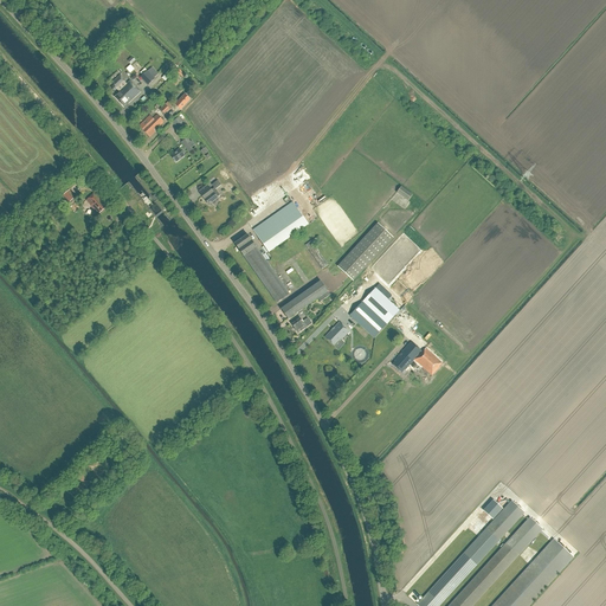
[(159,76),(154,81),(148,73),(141,81),(152,91),(162,79),(159,76)]
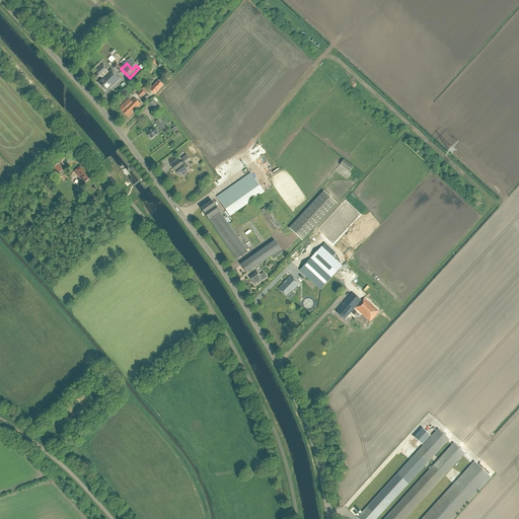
[(97,78),(106,70),(102,65),(95,72),(97,74),(94,76),(97,78)]
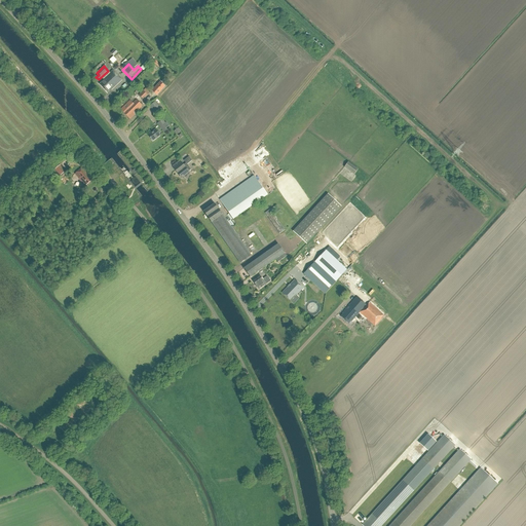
[(102,80),(103,81),(99,84),(106,92),(109,90),(109,91),(110,90),(110,91),(122,80),(114,70),(102,80)]
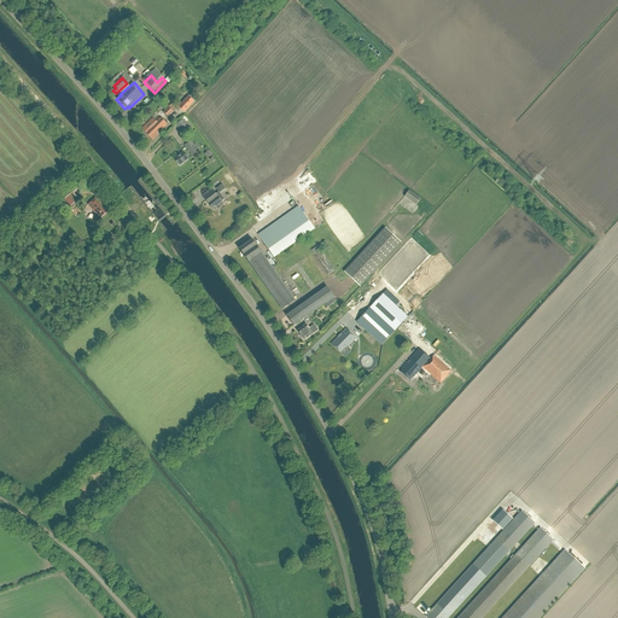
[(169,118),(174,112),(169,108),(163,112),(169,118)]
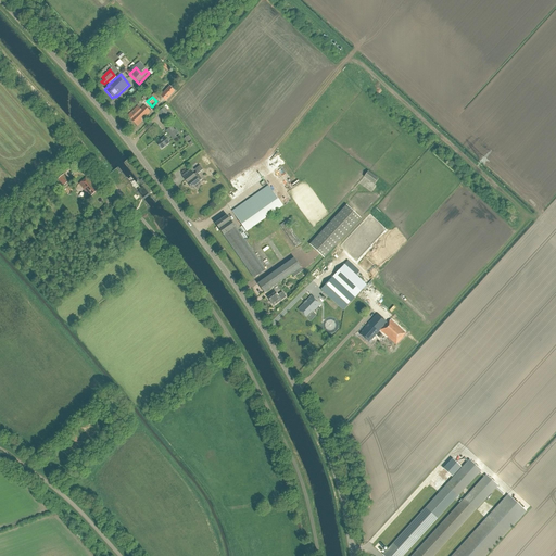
[(150,112),(143,105),(140,109),(138,105),(127,116),(137,126),(144,118),(143,117),(150,112)]
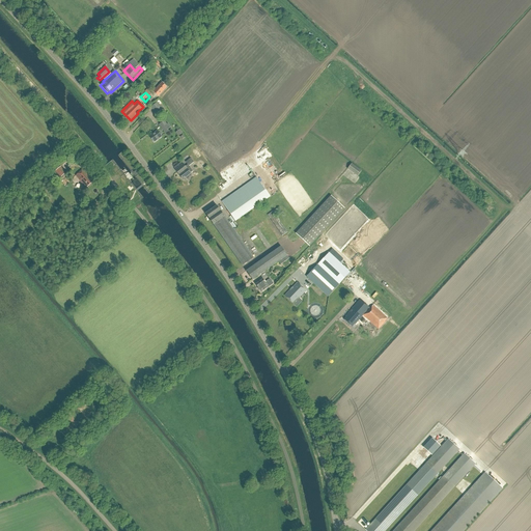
[(158,103),(150,111),(160,119),(167,111),(158,103)]
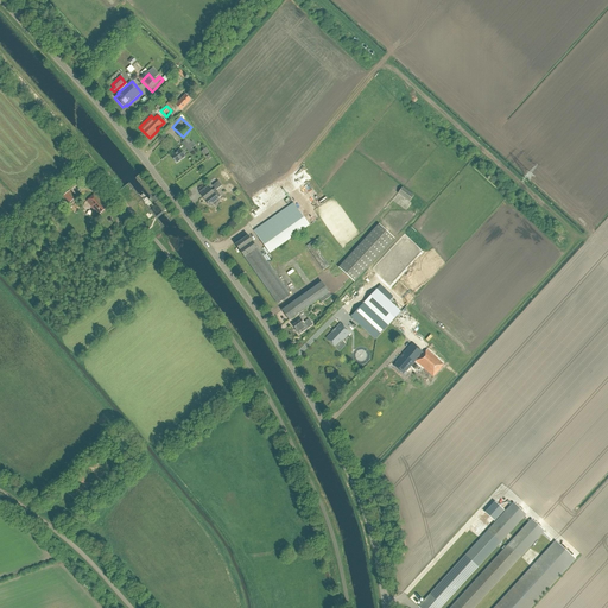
[(190,153),(196,149),(188,138),(182,141),(190,153)]
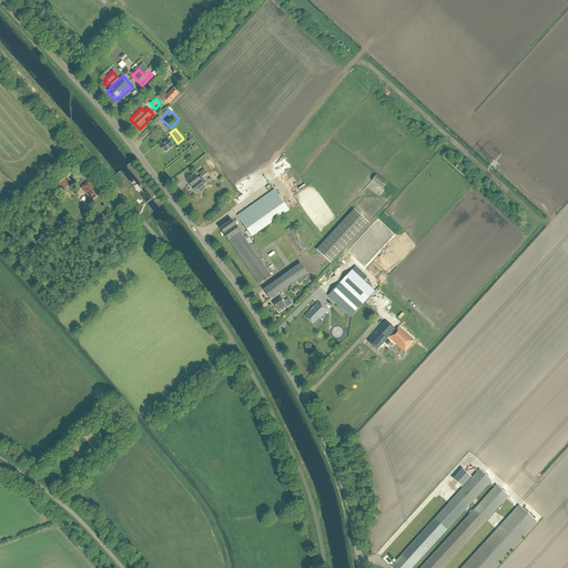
[(164,152),(172,146),(168,140),(160,146),(164,152)]
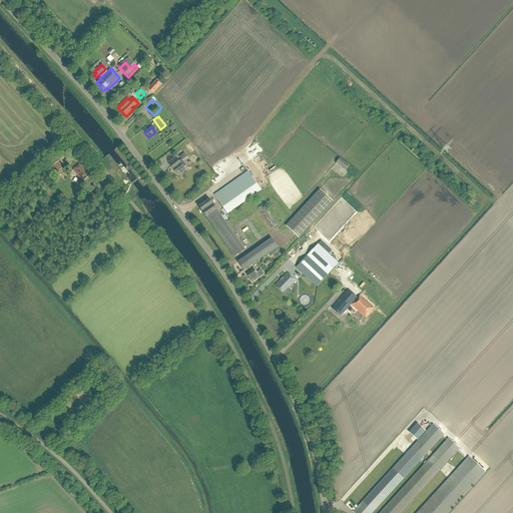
[(258,153),(250,158),(264,178),(271,174),(258,153)]
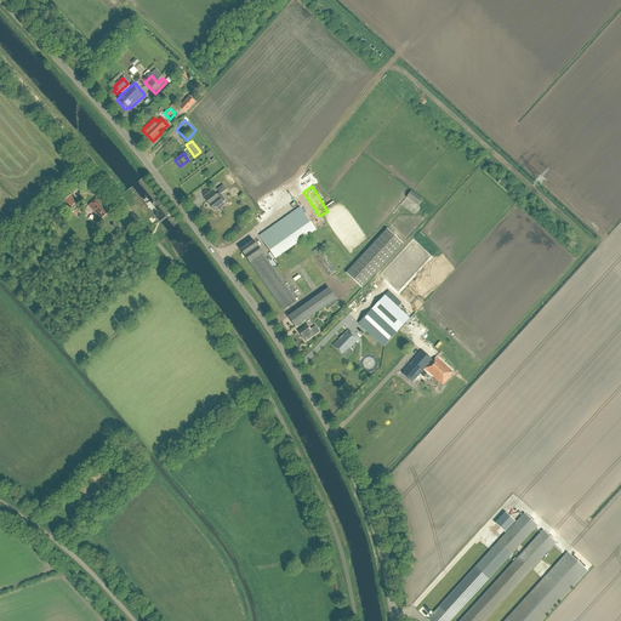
[(212,189),(203,197),(205,199),(214,211),(226,201),(222,197),(220,198),(212,189)]
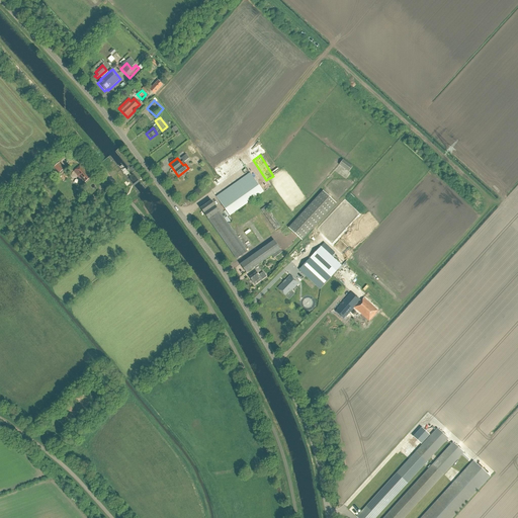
[(351,174),(355,169),(353,167),(344,160),(340,165),(349,172),(351,174)]
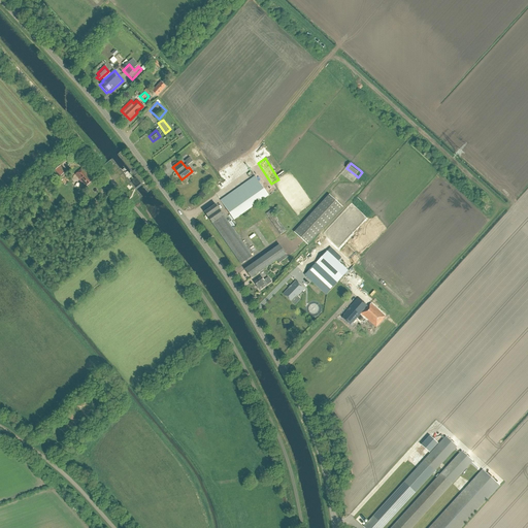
[(61,177),(66,172),(61,166),(56,171),(61,177)]
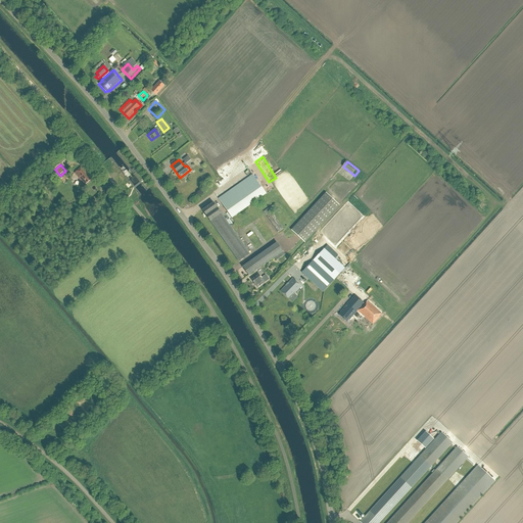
[(85,185),(91,180),(86,173),(87,172),(82,167),(75,173),(85,185)]
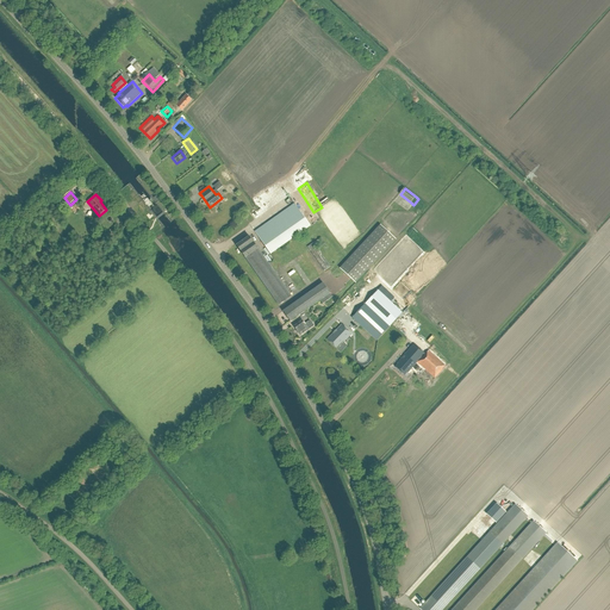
[(296,204),(255,232),(271,255),(311,226),(296,204)]
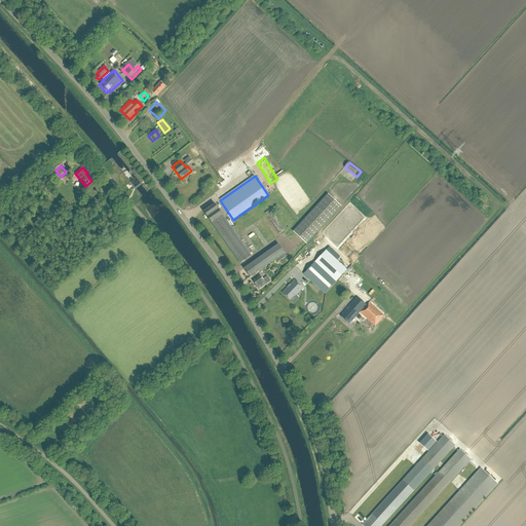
[(307,245),(342,207),(328,194),(293,232),(307,245)]
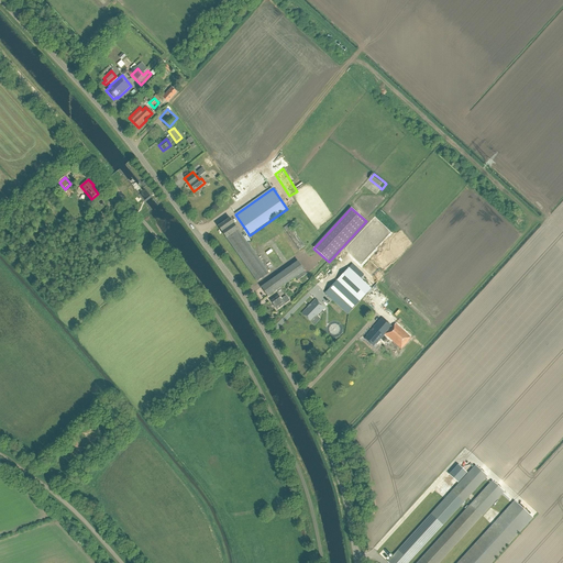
[(256,282),(268,274),(229,219),(218,227),(256,282)]
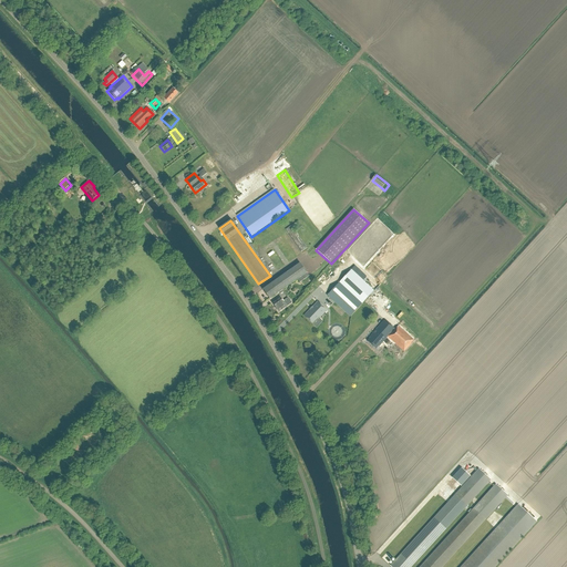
[(302,253),(308,248),(294,229),(301,224),(299,222),(287,230),(302,253)]
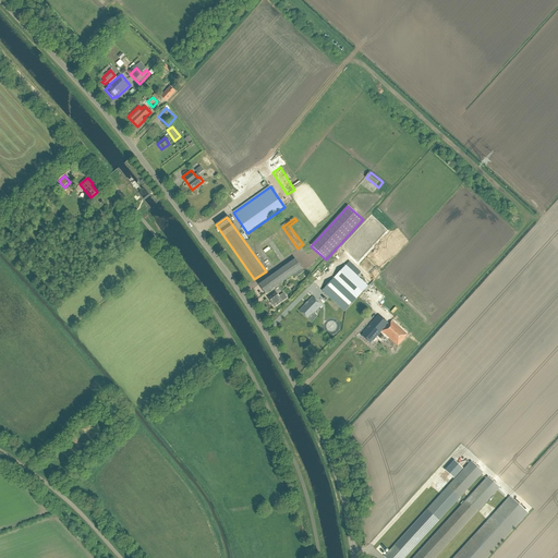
[(295,278),(304,271),(295,259),(258,284),(265,294),(293,275),(295,278)]
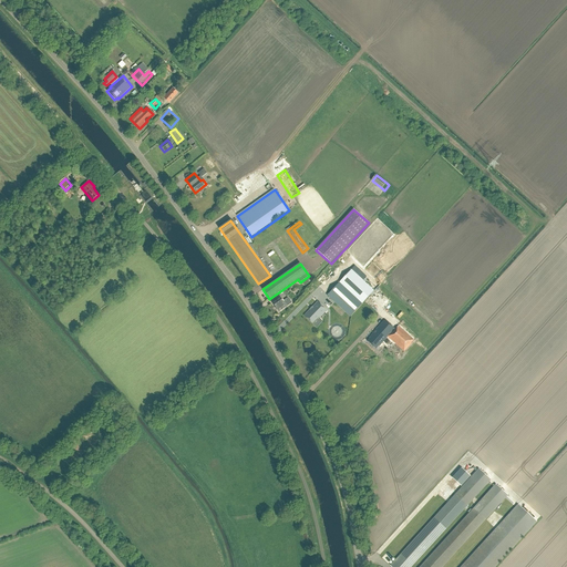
[(351,317),(374,292),(362,280),(367,277),(356,266),(328,296),(351,317)]
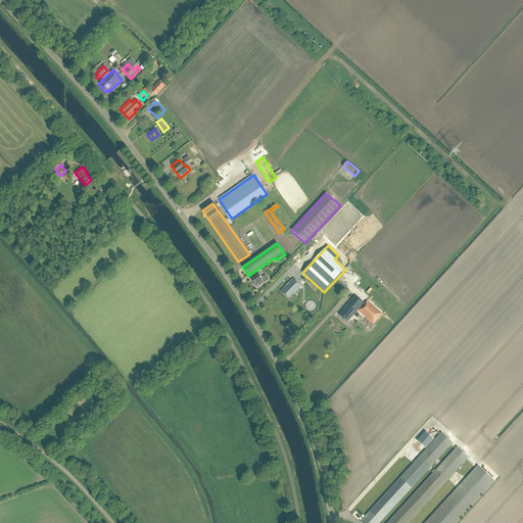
[(270,279),(266,275),(264,277),(260,279),(258,275),(251,281),(257,288),(265,283),(270,279)]
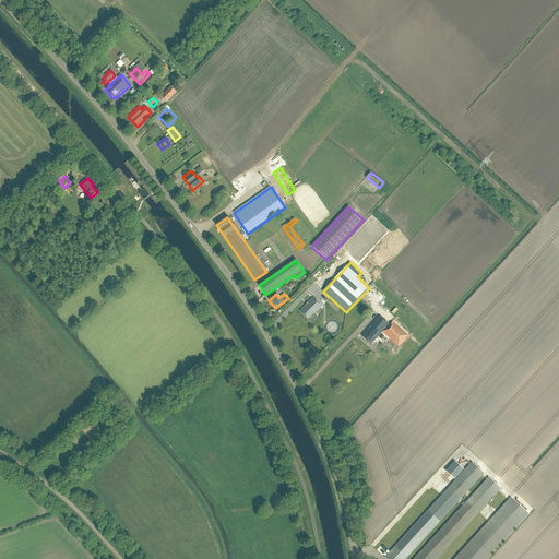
[(316,313),(322,306),(313,297),(299,311),(308,319),(314,312),(316,313)]
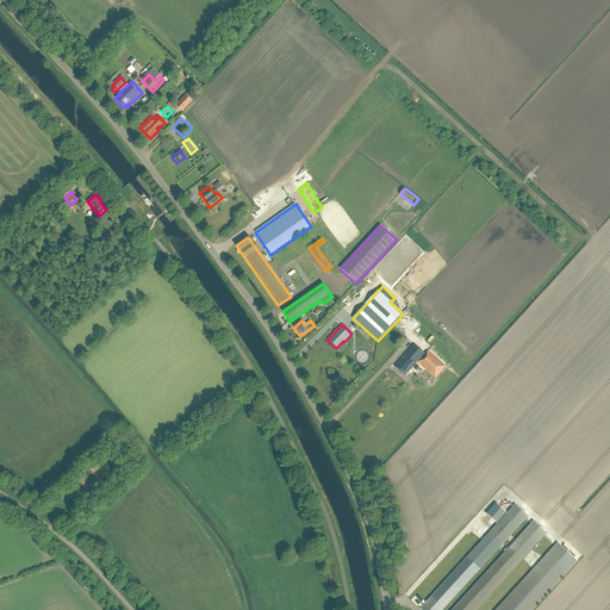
[(425,354),(414,344),(400,358),(402,359),(397,363),(397,365),(394,367),(403,375),(406,371),(408,372),(416,362),(434,378),(442,369),(441,369),(444,365),(428,350),(425,354)]
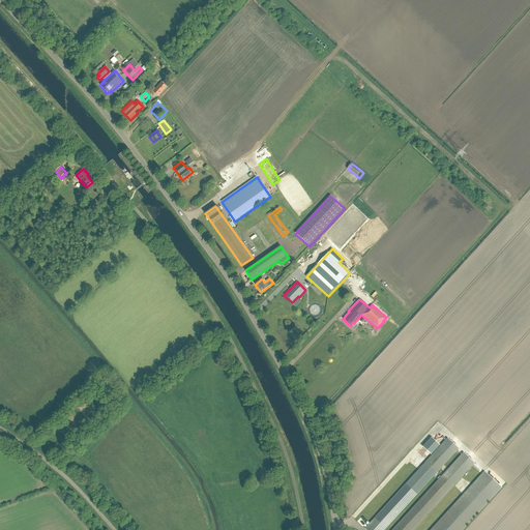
[(414,529),(475,464),(464,453),(393,529),(383,529),(459,448),(447,439),(427,462),(365,529),(414,529)]
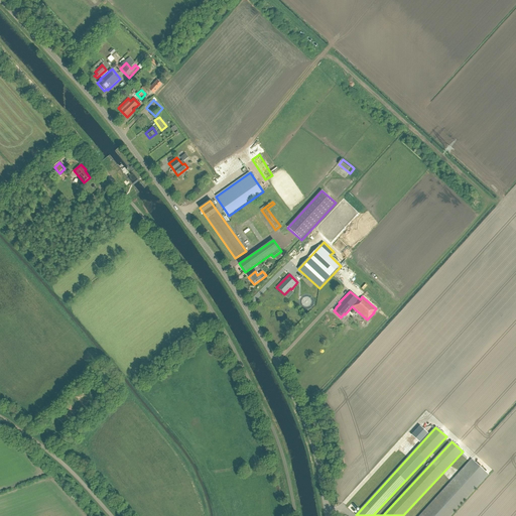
[(450,515),(488,475),(471,460),(418,515),(450,515)]
